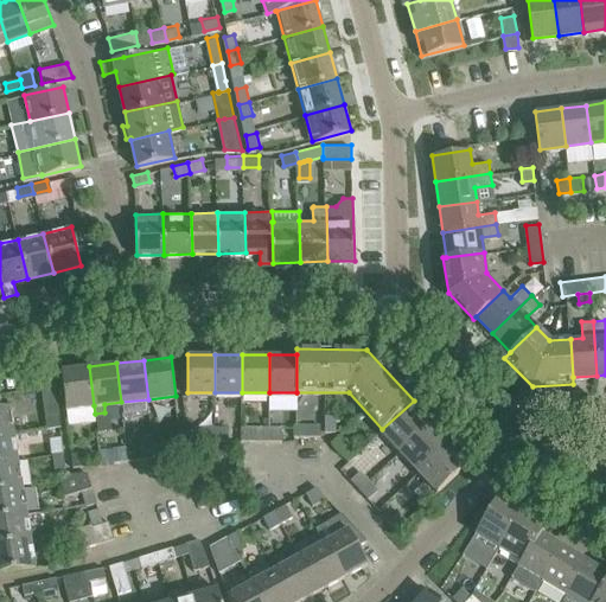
[(67,409),(94,405),(89,366),(62,370),(67,409)]
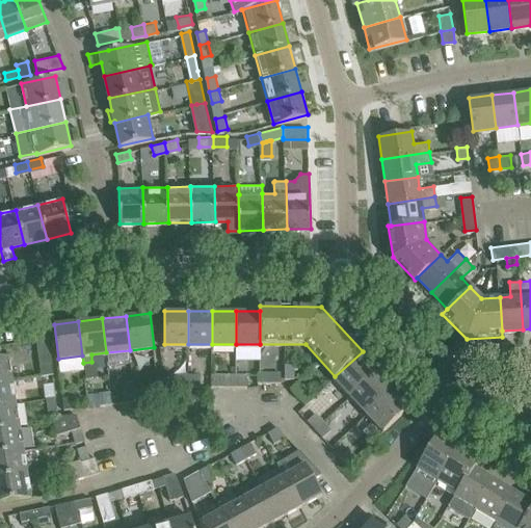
[(35,337),(42,373),(53,371),(49,335),(35,337)]
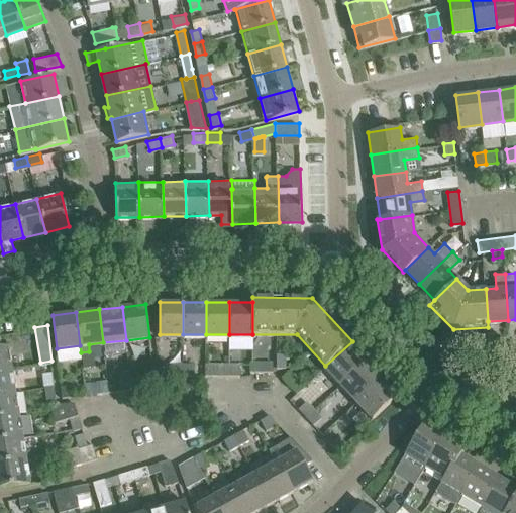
[(324,368),(339,384),(365,361),(368,357),(352,341),(325,366),(324,368)]
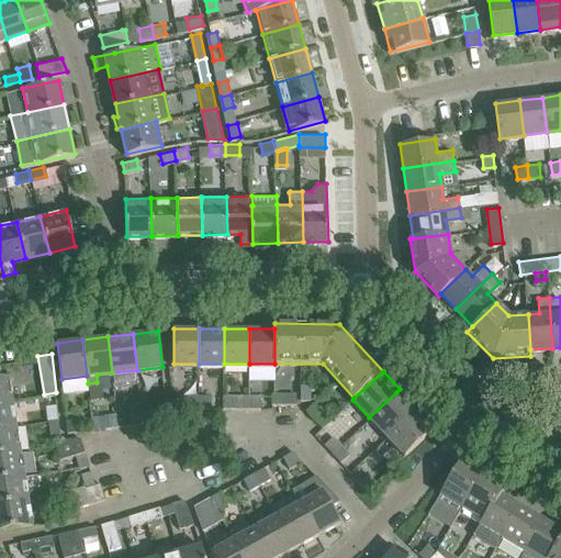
[(0,401),(13,400),(9,375),(0,376),(0,401)]
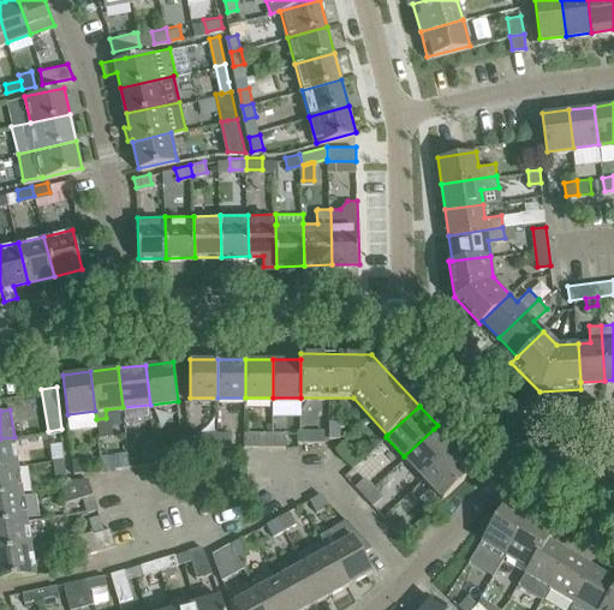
[(329,435),(340,436),(340,420),(329,420),(329,435)]
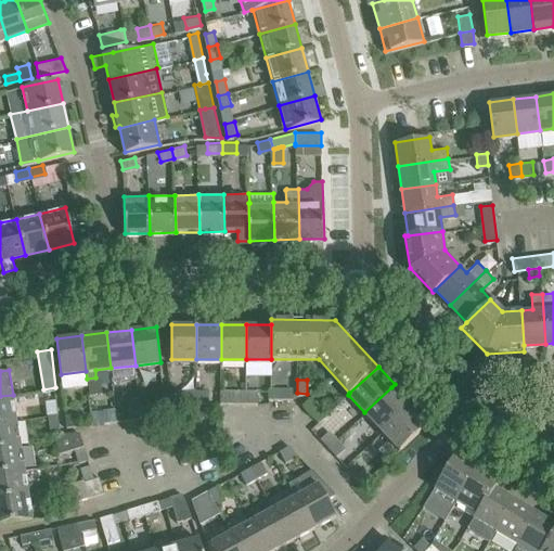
[(364,412),(382,431),(409,406),(391,387),(364,412)]
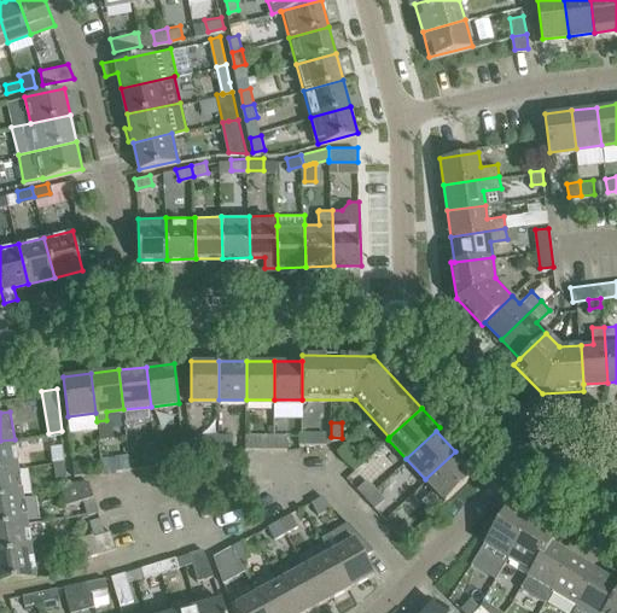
[(191,447),(219,447),(219,433),(190,433),(191,447)]
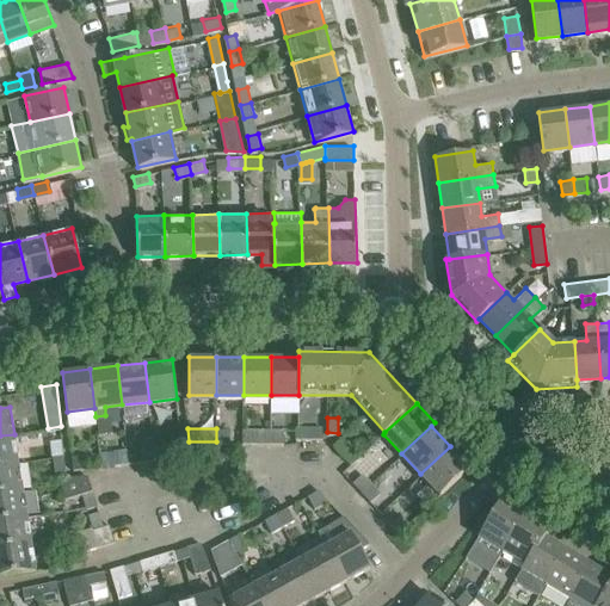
[(216,428),(216,441),(229,441),(229,428),(216,428)]
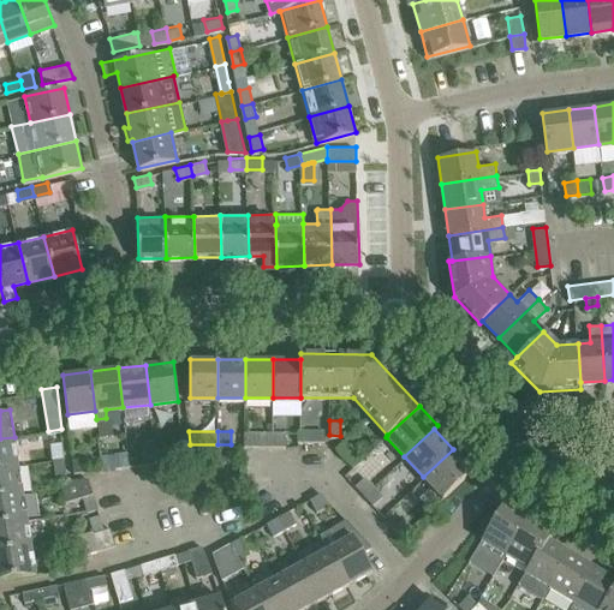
[(273,446),(273,431),(244,431),(244,446),(260,444),(273,446)]
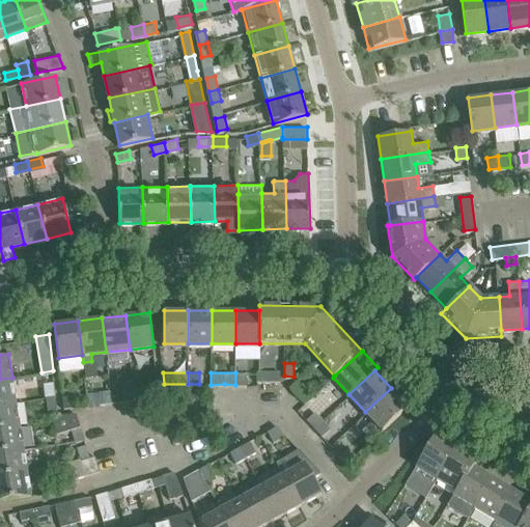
[(247,372),(235,372),(235,385),(247,385),(247,372)]
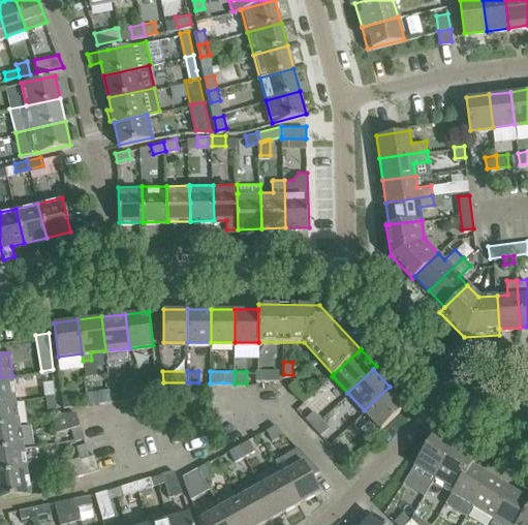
[(0,402),(16,400),(12,376),(0,377),(0,402)]
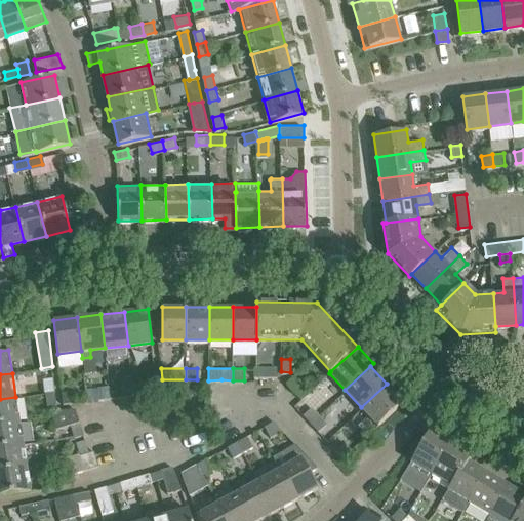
[(293,374),(286,382),(291,388),(298,381),(293,374)]
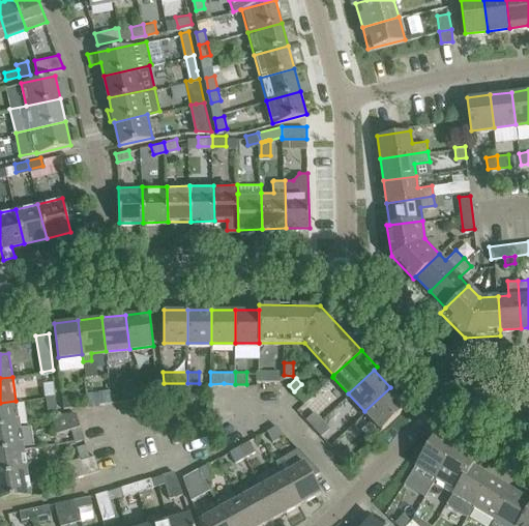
[(301,384),(294,391),(299,397),(306,389),(301,384)]
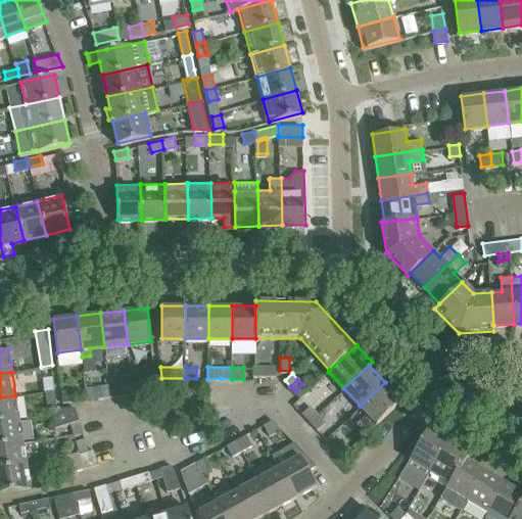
[(143,380),(132,381),(133,393),(144,391),(143,380)]
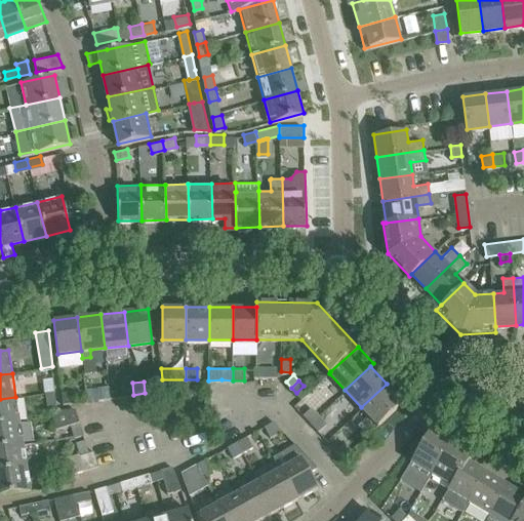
[(133,395),(132,383),(121,384),(122,396),(133,395)]
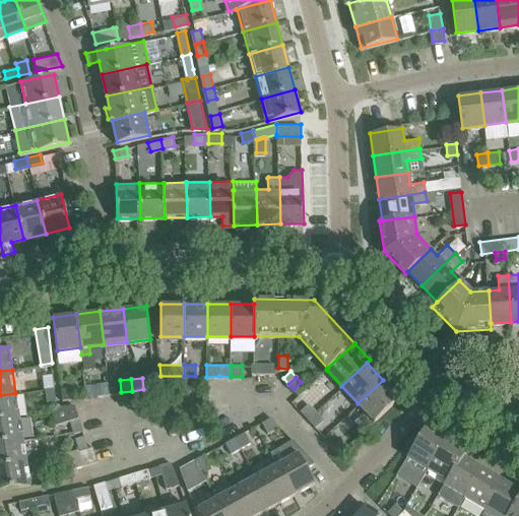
[(383,380),(358,403),(374,421),(398,397),(383,380)]
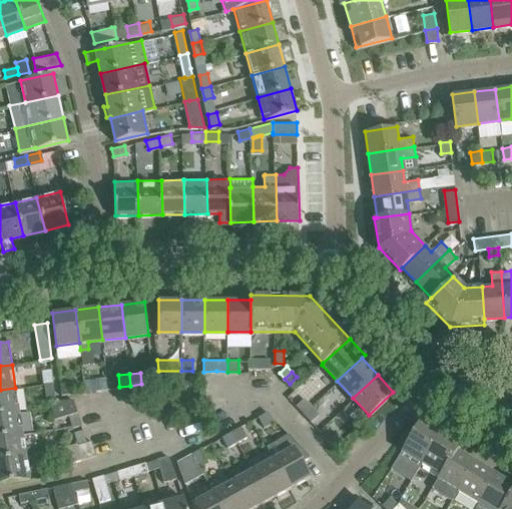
[(95,378),(83,379),(85,391),(96,389),(107,388),(107,387),(106,377),(95,378)]
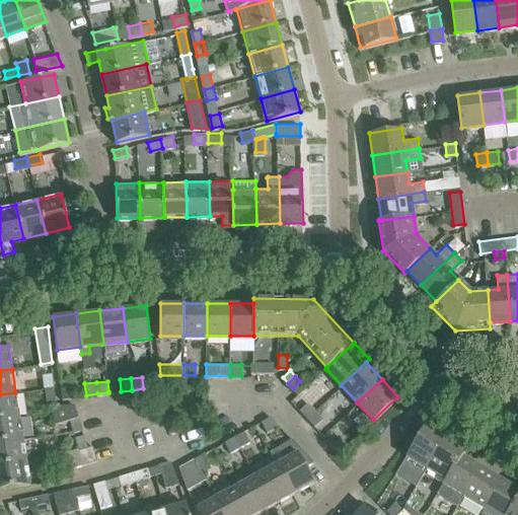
[(300,381),(293,388),(298,393),(305,386),(300,381)]
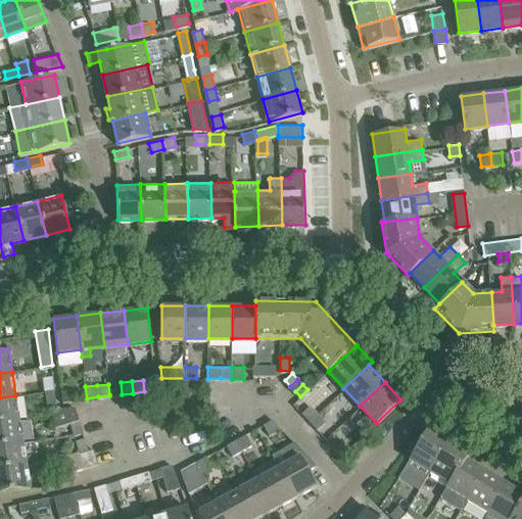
[(73,388),(61,389),(62,400),(75,399),(73,388)]
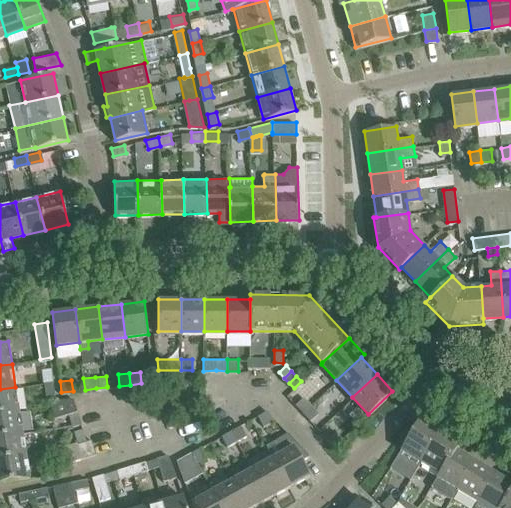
[(55,381),(46,382),(48,394),(56,393),(55,381)]
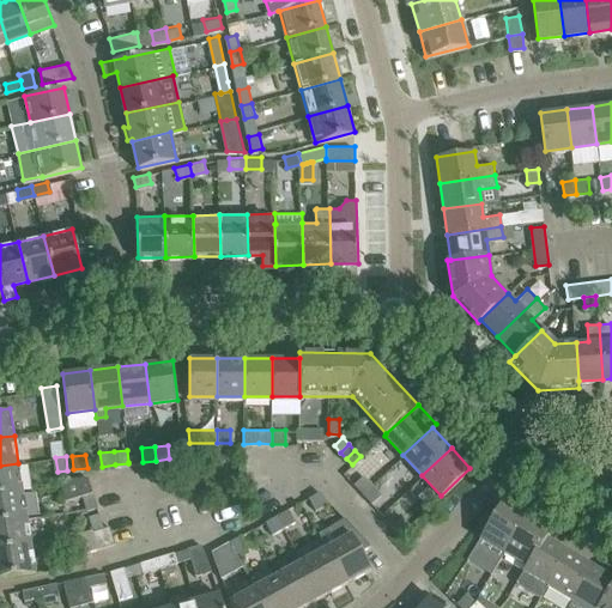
[(0,466),(0,493),(23,490),(18,463),(0,466)]
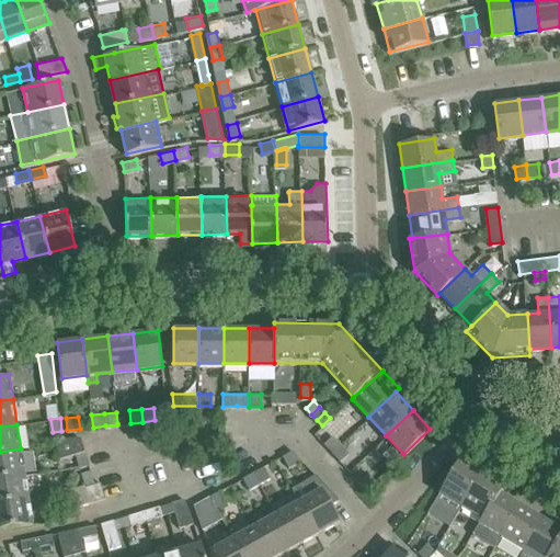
[(323,443),(332,451),(341,443),(333,434),(323,443)]
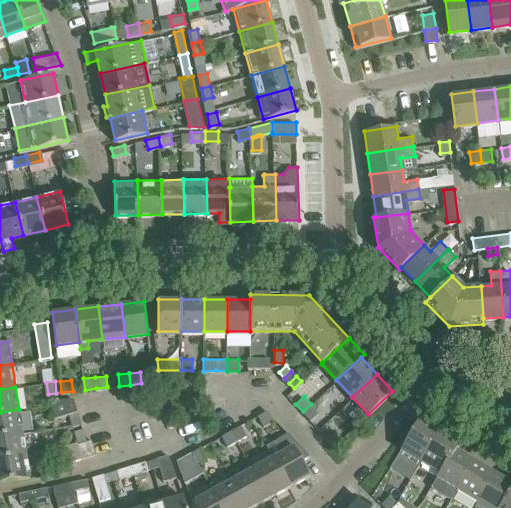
[(55,417),(69,412),(77,410),(73,397),(56,399),(50,400),(55,417)]
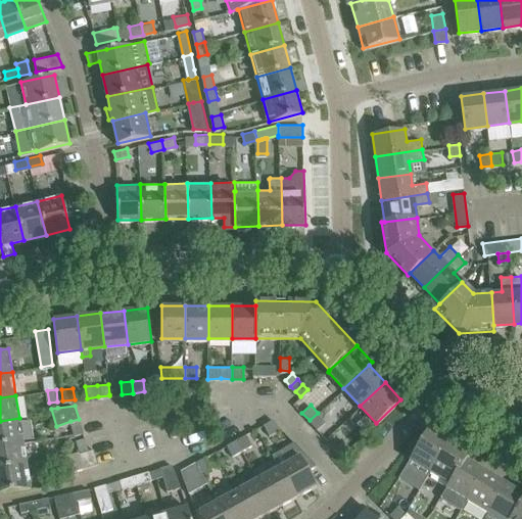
[(318,413),(310,420),(317,428),(325,420),(318,413)]
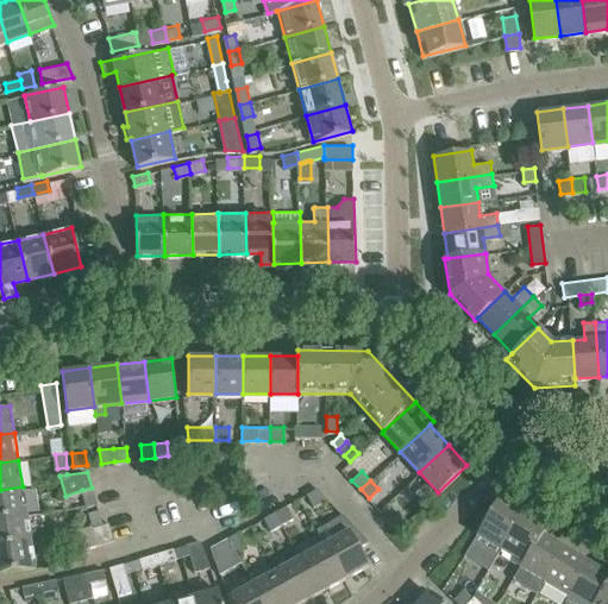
[(0,490),(0,517),(26,513),(23,486),(0,490)]
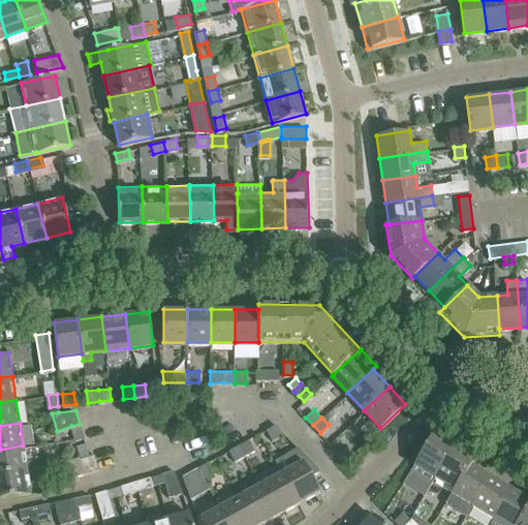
[(277,423),(267,429),(273,439),(282,433),(277,423)]
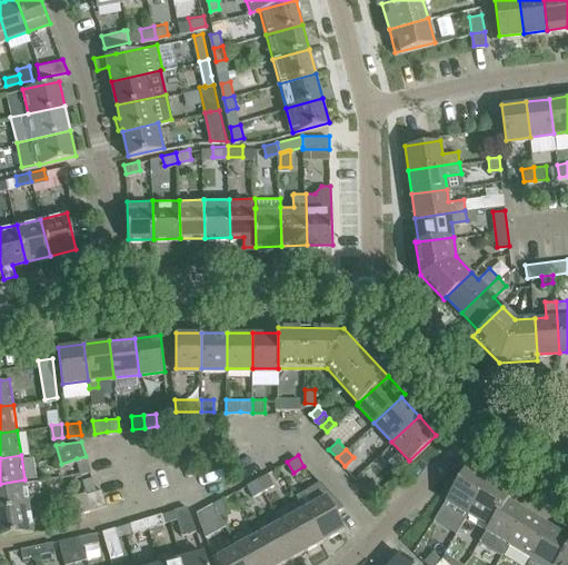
[(86,456),(77,458),(81,473),(90,471),(86,456)]
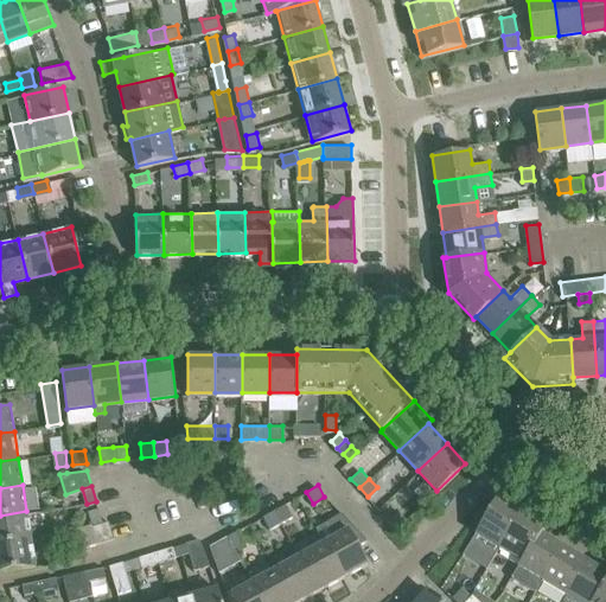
[(498,545),(499,546),(520,512),(496,498),(467,544),(491,558),(498,545)]
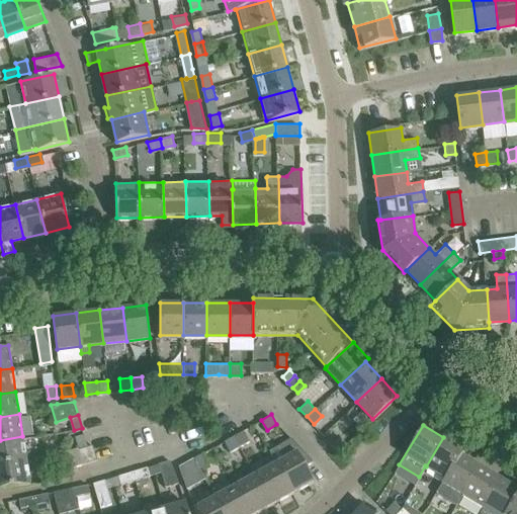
[(244,429),(234,434),(240,444),(249,439),(244,429)]
